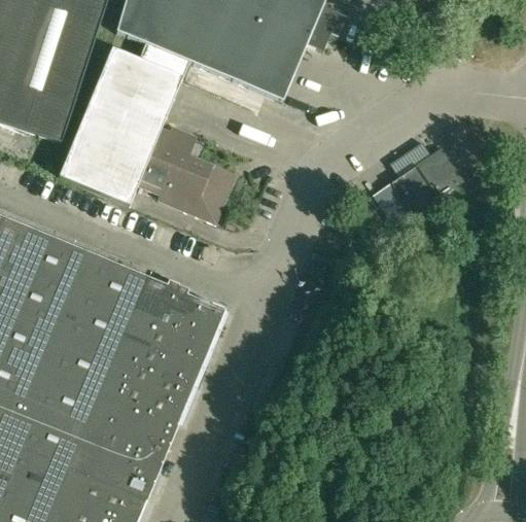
[(0,0),(0,116),(64,137),(107,0),(0,0)]
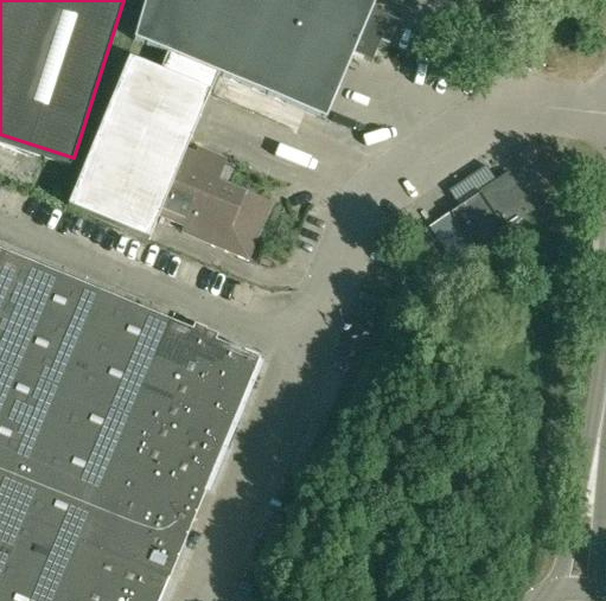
[(370,5),(372,0),(145,0),(135,33),(326,113),(353,48),(374,56),(383,34),(390,37),(399,17),(370,5)]
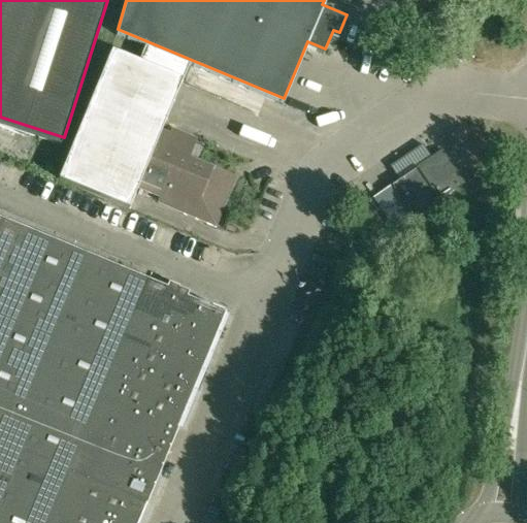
[(111,46),(60,175),(129,203),(137,186),(160,195),(159,198),(217,222),(236,172),(189,154),(197,134),(172,124),(170,130),(161,127),(182,75),(111,46)]
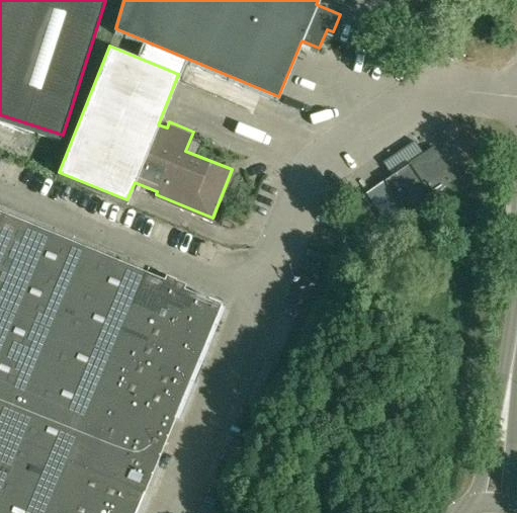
[(384,178),(366,190),(388,222),(406,209),(446,181),(455,175),(434,144),(423,151),(414,138),(383,159),(393,172),(384,178)]
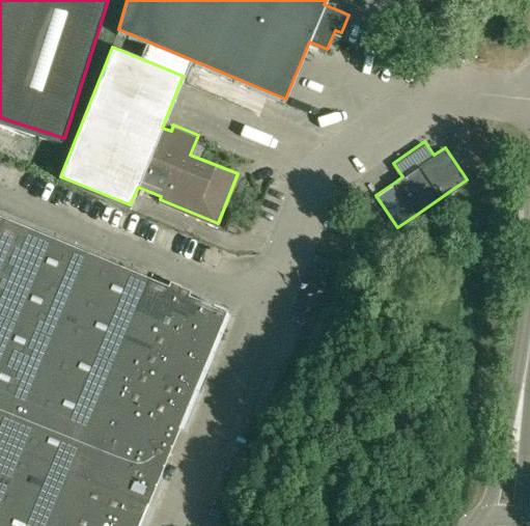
[(171,281),(169,286),(0,217),(0,525),(137,525),(227,310),(189,295),(191,289),(180,285),(180,284),(171,281)]
